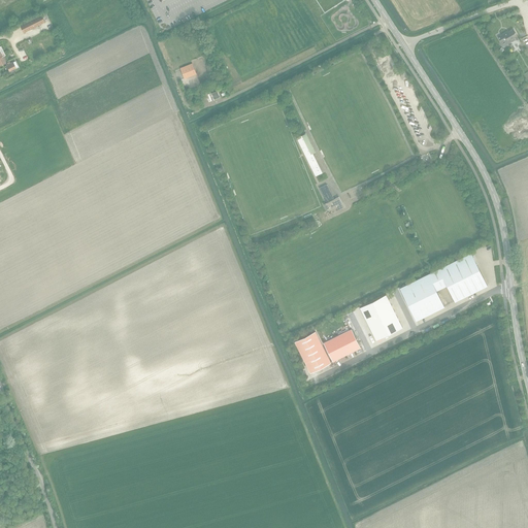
[(284,1),(276,6),(278,10),(287,5),(284,1)]
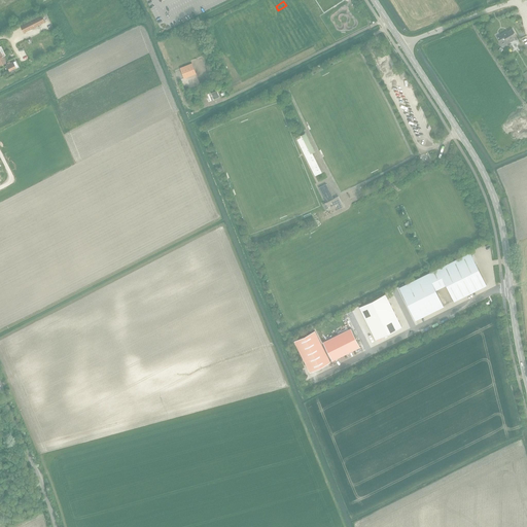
[(21,26),(25,33),(33,29),(34,29),(36,27),(45,23),(41,14),(21,26)]
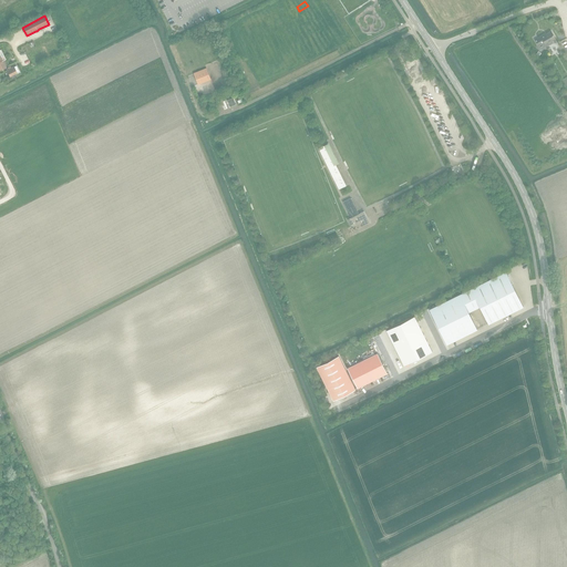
[(550,41),(556,39),(552,31),(545,34),(535,40),(538,45),(544,42),(545,44),(550,41)]
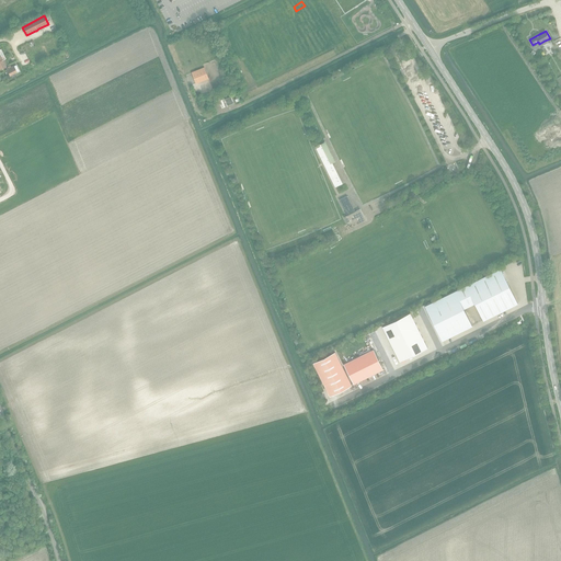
[(325,38),(317,44),(319,47),(328,42),(325,38)]
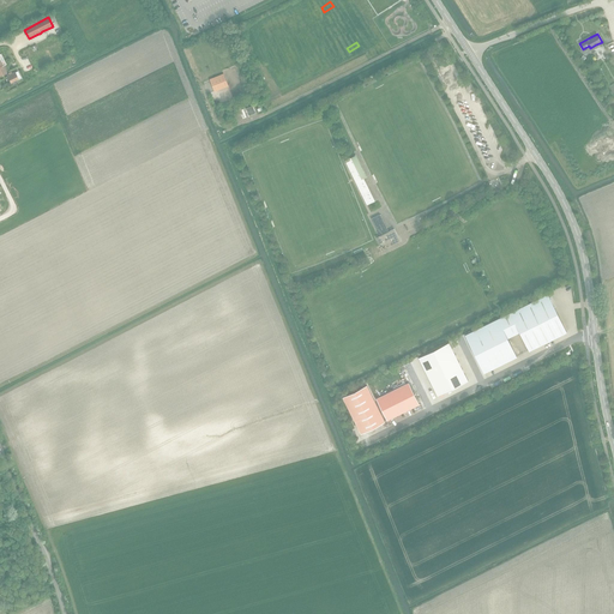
[(14,73),(7,77),(11,83),(18,79),(14,73)]
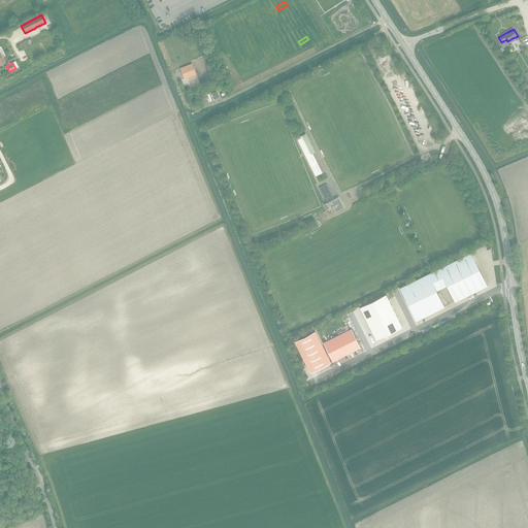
[(192,63),(179,67),(185,78),(196,73),(192,63)]
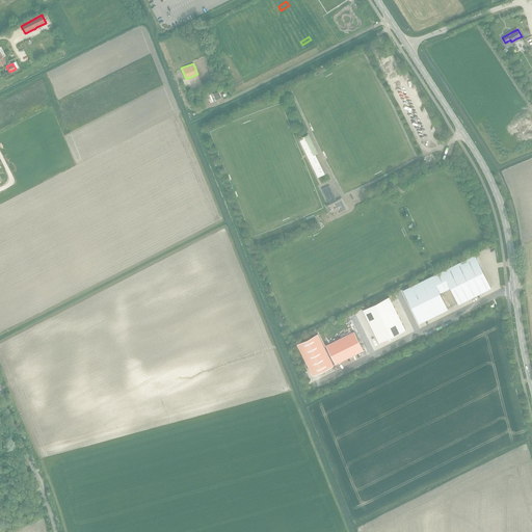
[(298,139),(318,178),(325,174),(315,154),(318,153),(309,134),(298,139)]
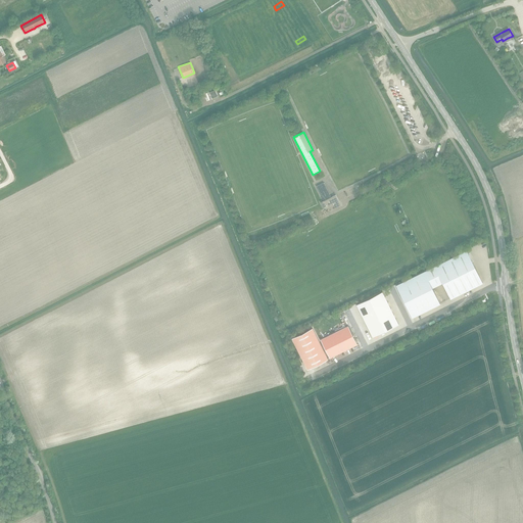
[(324,183),(317,186),(324,200),(321,202),(324,209),(327,208),(329,211),(341,205),(335,195),(331,197),(324,183)]
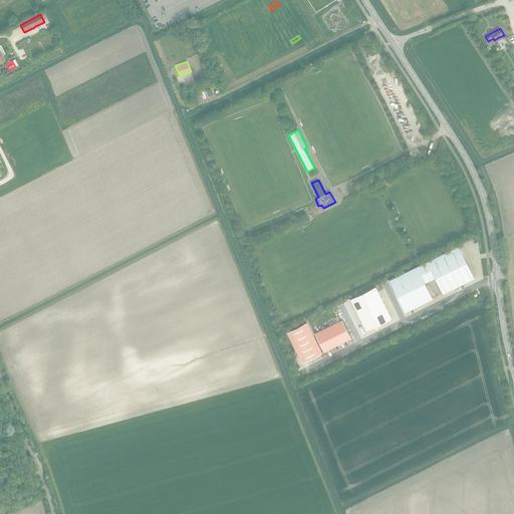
[(459,245),(417,266),(425,282),(435,278),(443,293),(475,278),(459,245)]
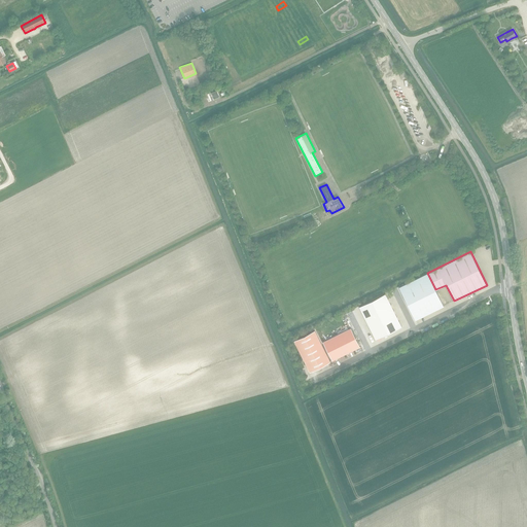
[(427,273),(398,287),(415,320),(444,306),(435,289),(427,273)]
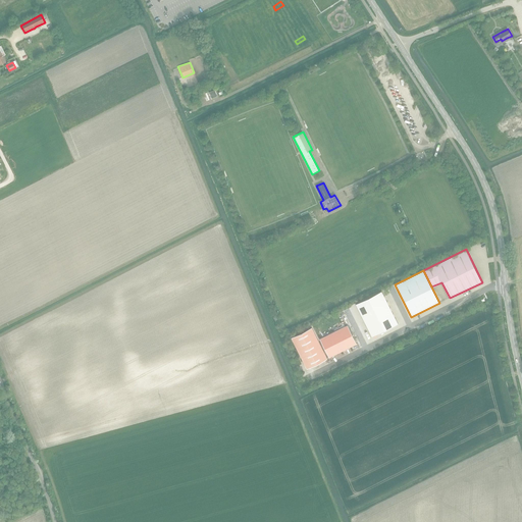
[(381,291),(356,303),(372,335),(398,323),(381,291)]
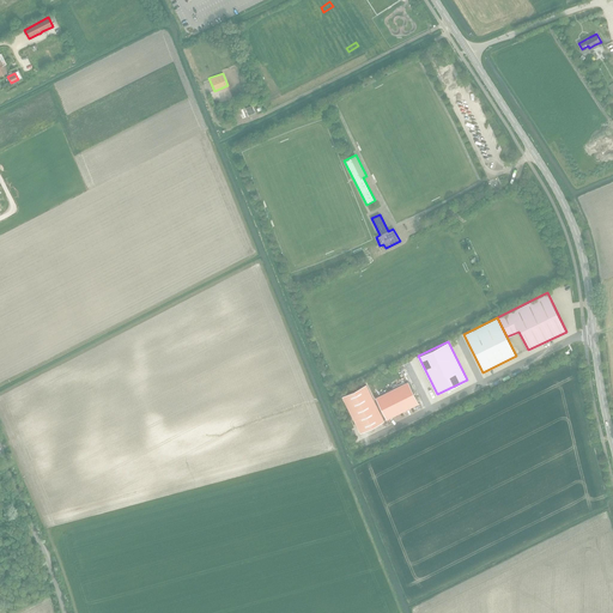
[(408,381),(375,398),(386,420),(419,402),(408,381)]
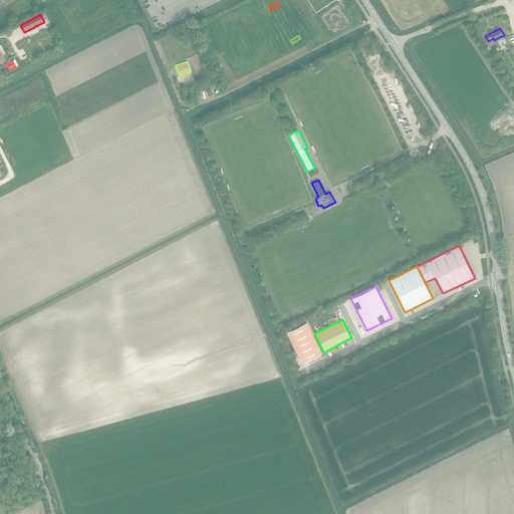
[(306,321),(287,331),(302,362),(322,352),(306,321)]
